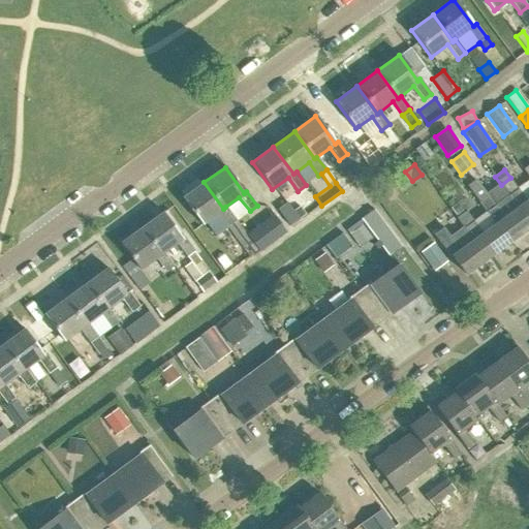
[(510,179),(500,186),(501,187),(518,209),(519,209),(528,221),(528,200),(527,203),(510,179)]
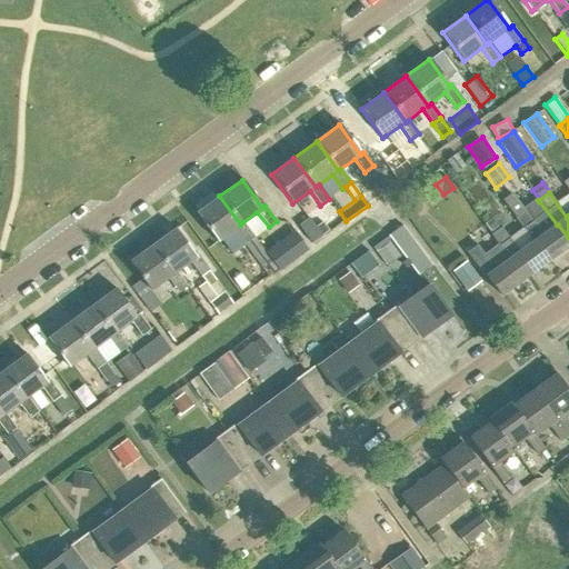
[(219,196),(197,212),(218,241),(221,239),(232,253),(243,246),(267,277),(277,269),(255,238),(242,222),(240,225),(219,196)]
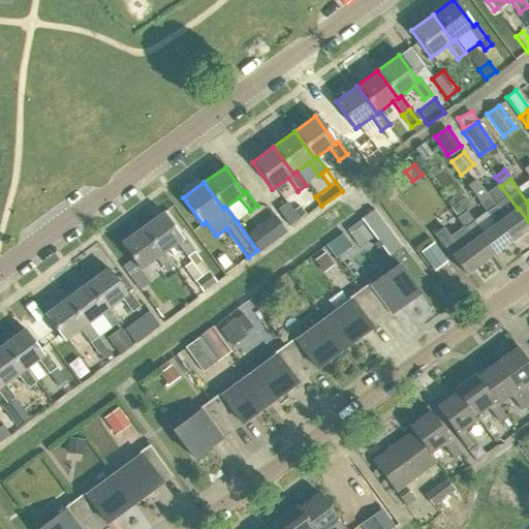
[(488,195),(478,203),(485,212),(495,226),(497,224),(510,243),(528,228),(528,221),(519,209),(518,209),(501,187),(500,186),(499,185),(487,194),(488,195)]
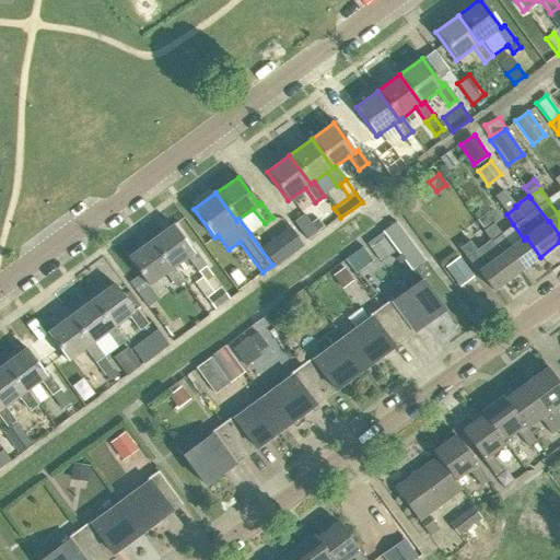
[(294,220),(307,236),(321,226),(307,210),(294,220)]
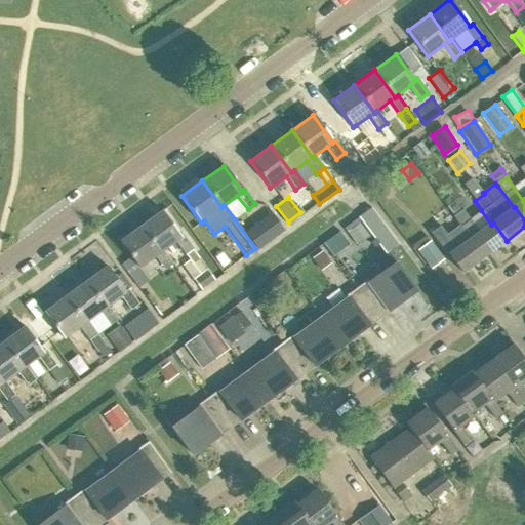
[(371,208),(346,229),(356,242),(369,233),(386,254),(399,245),(371,208)]
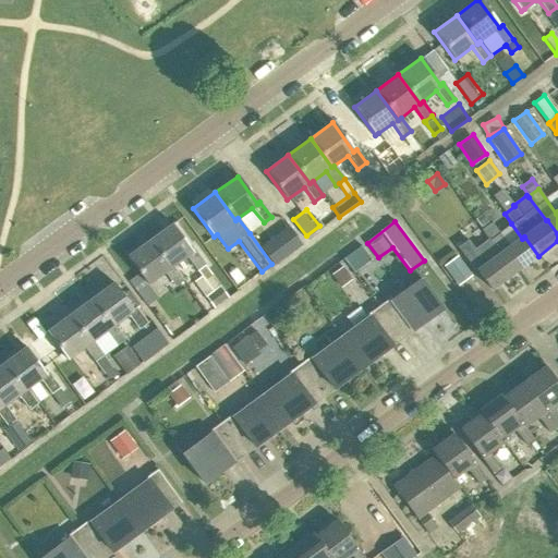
[(290,223),(262,246),(277,265),(305,242),(290,223)]
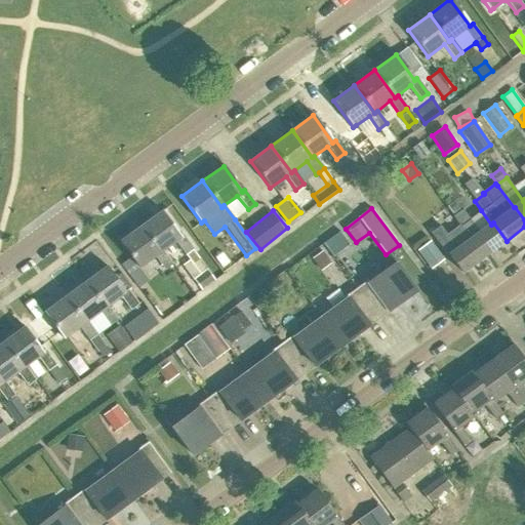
[(462,210),(453,217),(459,226),(470,240),(472,239),(485,257),(507,241),(493,223),(491,225),(481,210),(470,219),(462,210)]
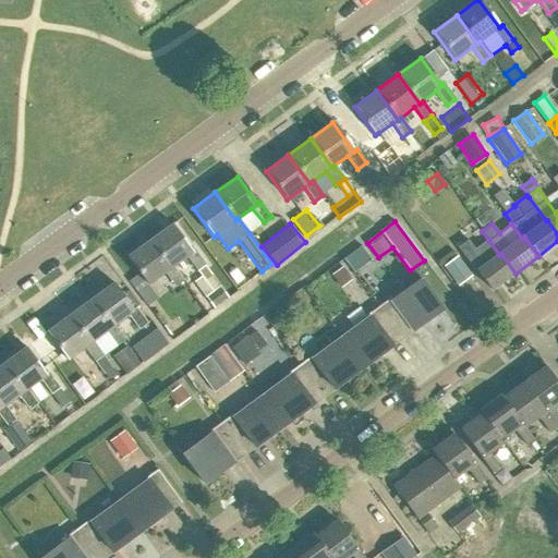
[(206,265),(195,250),(192,253),(171,225),(149,241),(170,269),(172,267),(186,257),(197,271),(206,265)]
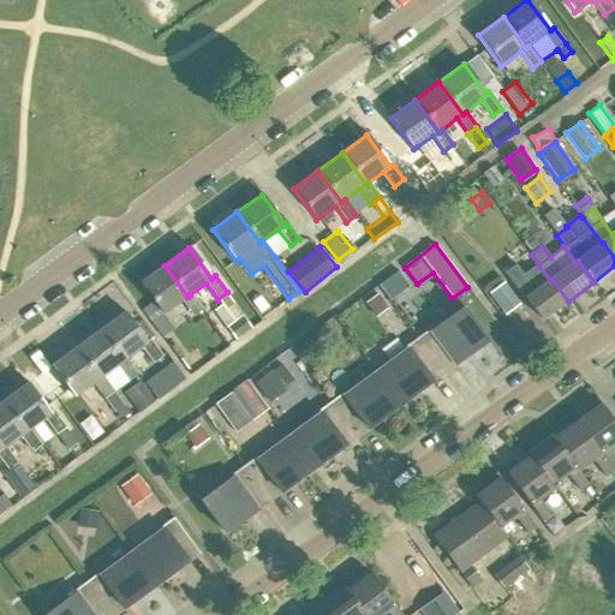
[(515,266),(505,274),(524,300),(526,299),(542,321),(568,302),(553,280),(550,281),(538,264),(523,275),(515,266)]
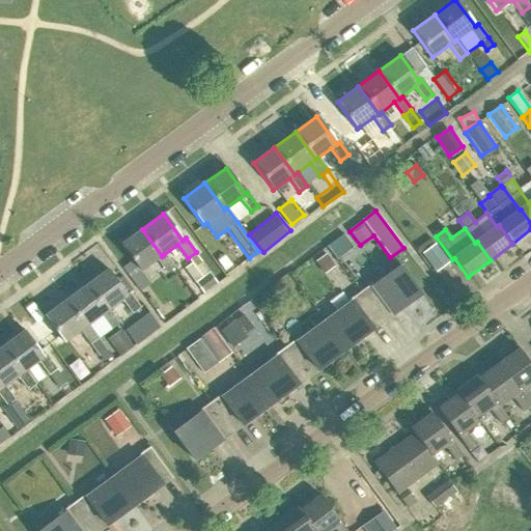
[(174,268),(164,254),(162,256),(142,229),(120,245),(140,272),(157,259),(167,274),(174,268)]
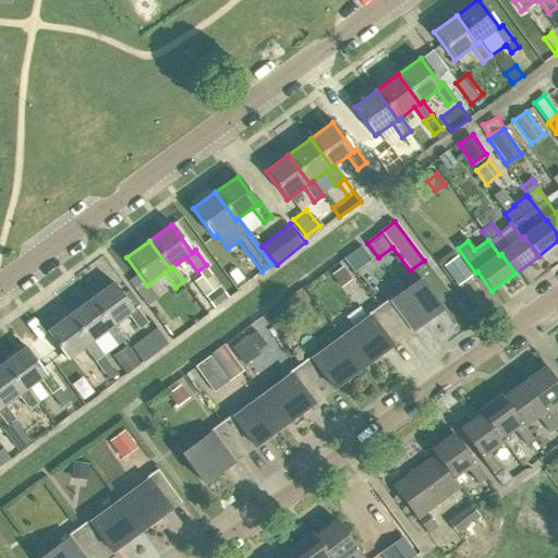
[(364,244),(344,255),(353,271),(373,261),(364,244)]
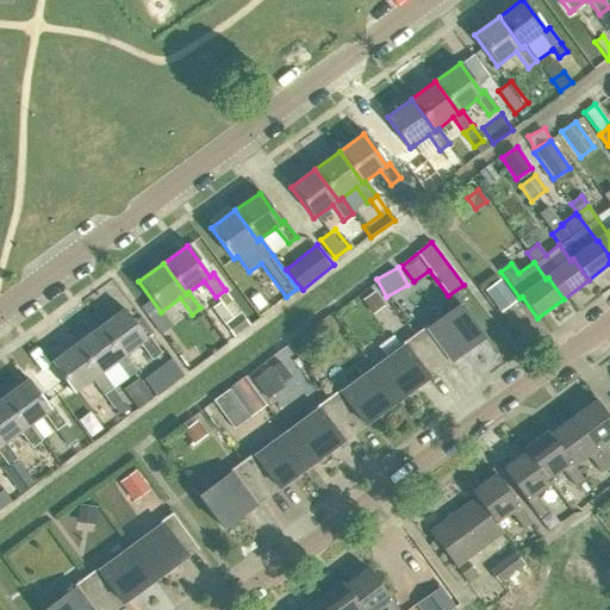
[(485,292),(500,312),(515,303),(499,281),(485,292)]
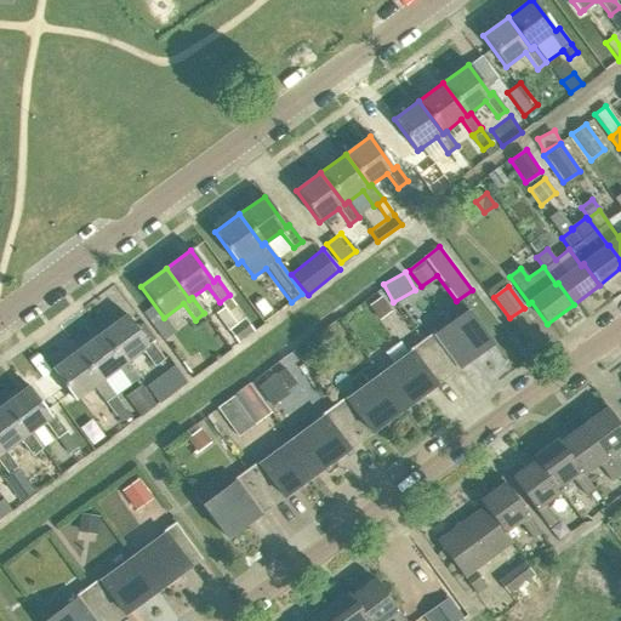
[(379,322),(392,312),(381,297),(369,307),(379,322)]
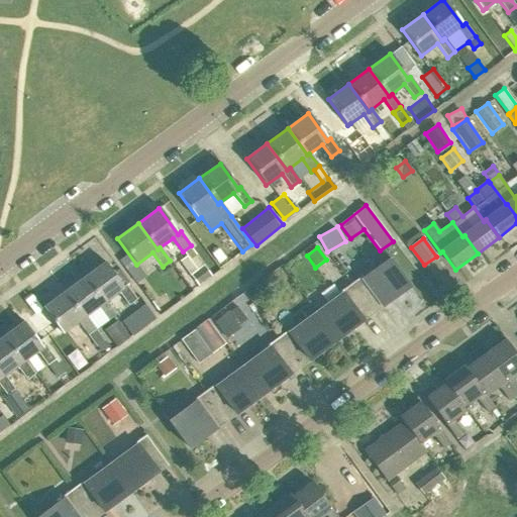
[(190,276),(204,266),(196,255),(189,261),(186,256),(180,262),(190,276)]
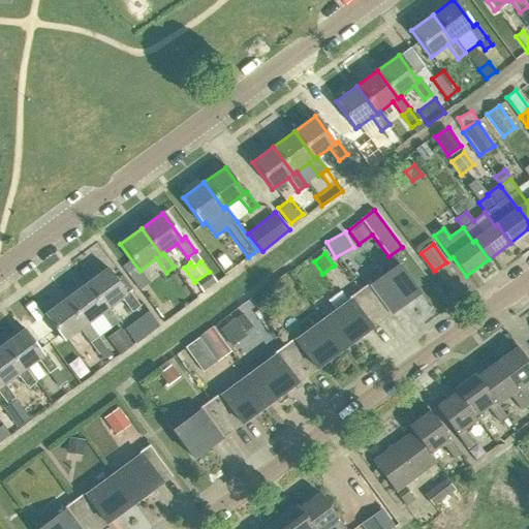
[(370,282),(359,290),(380,320),(418,292),(398,265),(371,284),(370,282)]
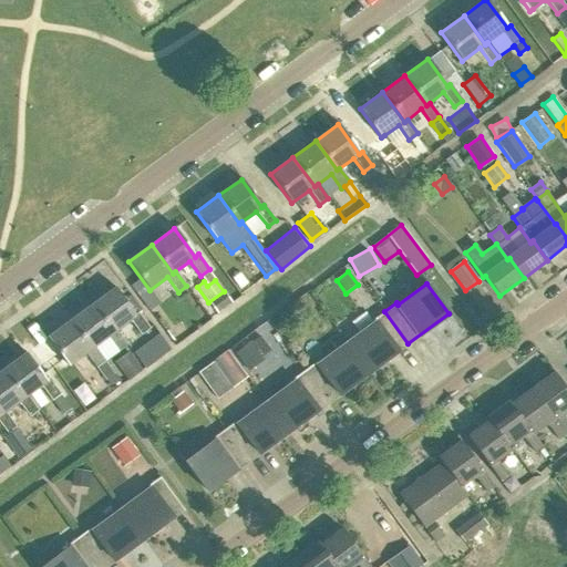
[(113,332),(115,330),(130,319),(141,334),(148,328),(137,312),(135,315),(115,287),(92,303),(113,332)]
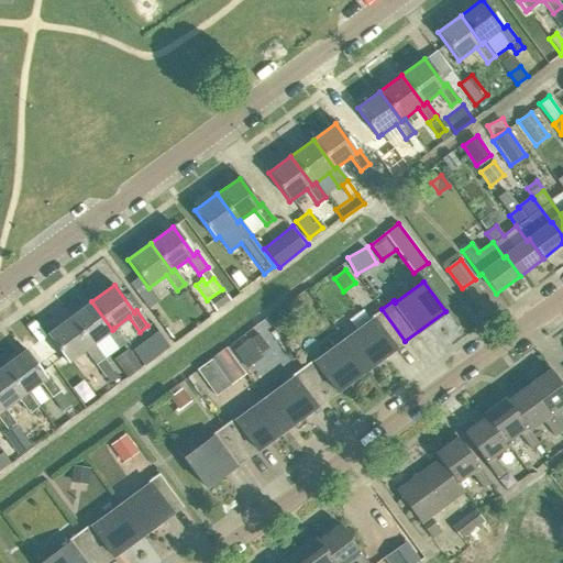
[(216,312),(230,301),(222,289),(207,300),(216,312)]
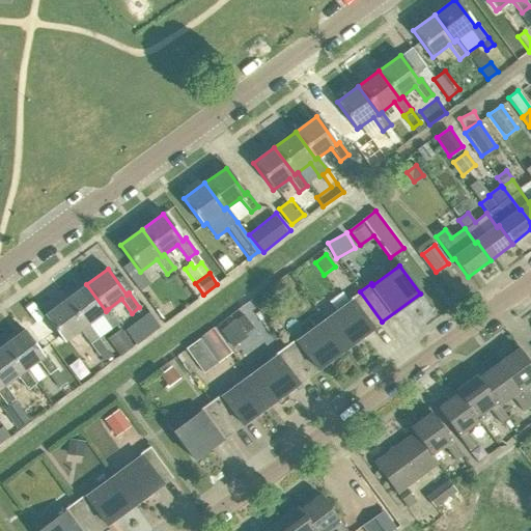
[(88,324),(101,315),(110,329),(118,323),(108,309),(106,311),(86,284),(65,300),(85,327),(88,324)]
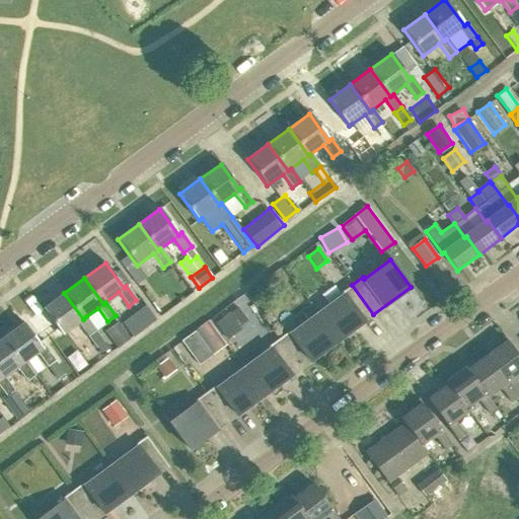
[(373,314),(352,285),(340,293),(342,295),(316,314),(337,342),(373,314)]
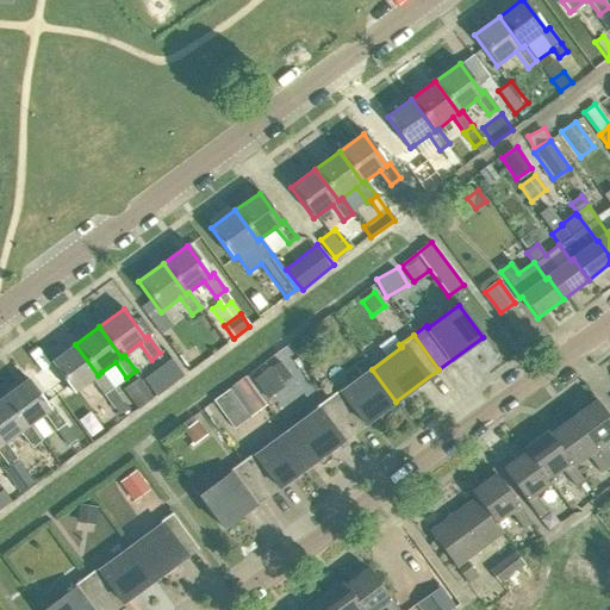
[(74,393),(76,391),(91,380),(103,396),(113,387),(101,372),(98,375),(75,344),(51,362),(74,393)]
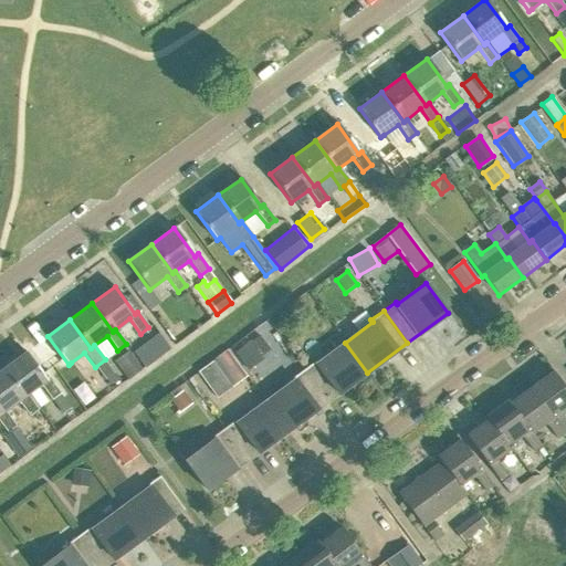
[(156,356),(168,346),(158,333),(145,343),(156,356)]
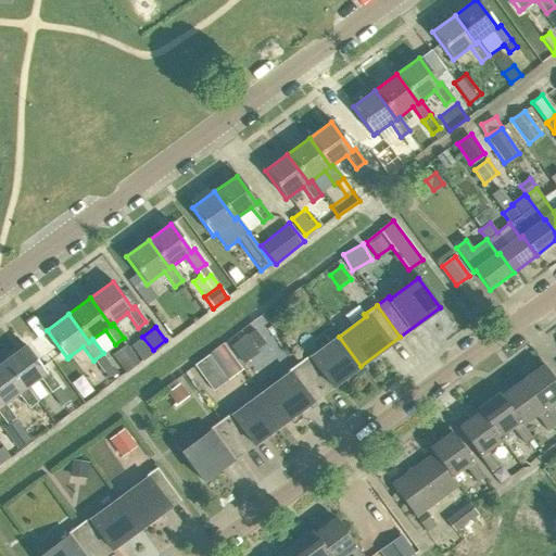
[(240,359),(252,351),(241,337),(229,344),(240,359)]
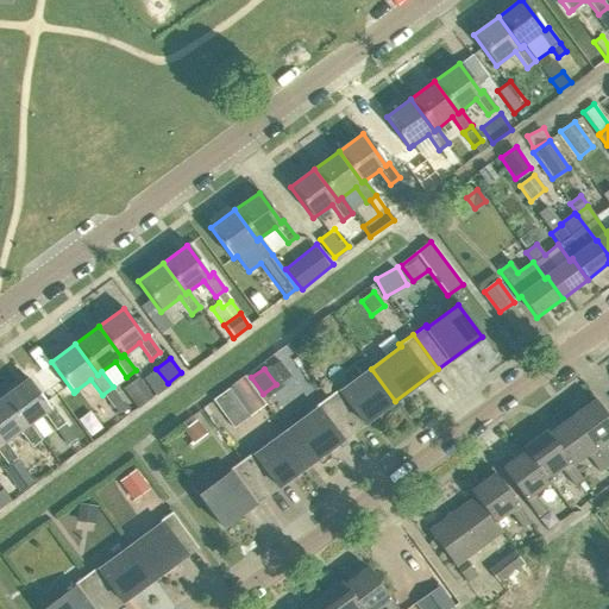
[(395,401),(371,369),(341,390),(340,388),(326,397),(352,433),(395,401)]
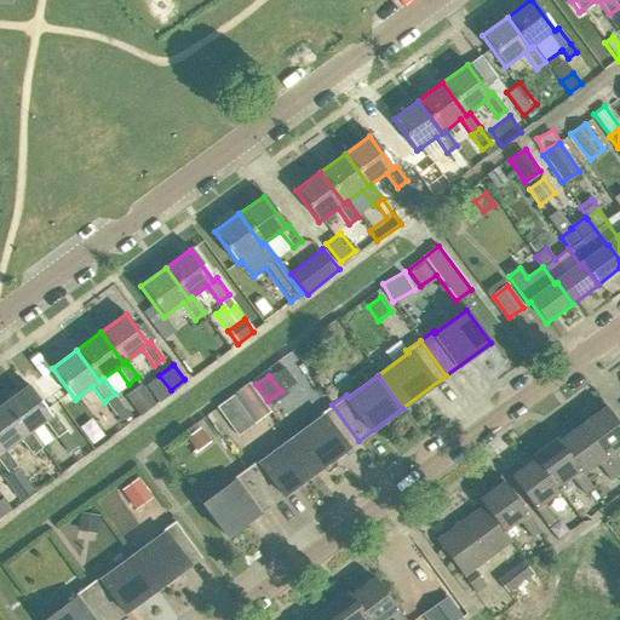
[(29,434),(44,423),(56,438),(65,431),(53,415),(50,418),(27,386),(3,405),(26,436),(29,434)]
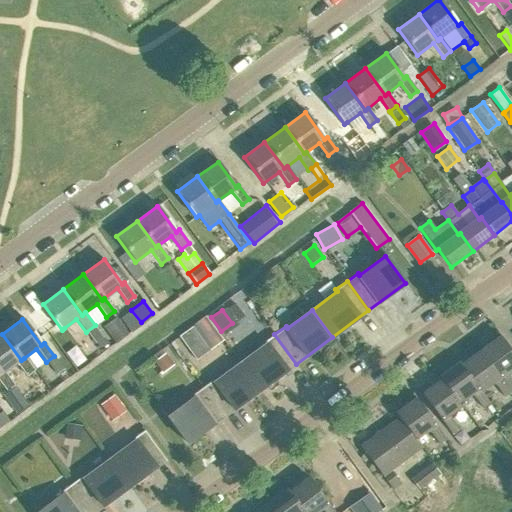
[(115,344),(128,335),(118,322),(106,331),(115,344)]
